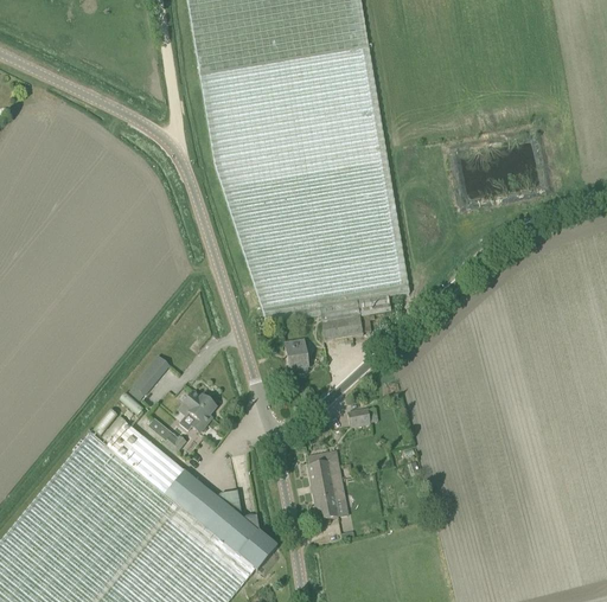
[(315,313),(319,339),(370,331),(369,318),(377,312),(388,309),(385,294),(406,290),(402,268),(403,266),(396,270),(389,271),(390,279),(383,280),(379,286),(364,280),(360,275),(351,276),(346,270),(340,275),(340,276),(336,281),(337,289),(331,290),(324,295),(326,305),(320,302),(317,298),(308,299),(307,302),(299,303),(301,315),(315,313)]
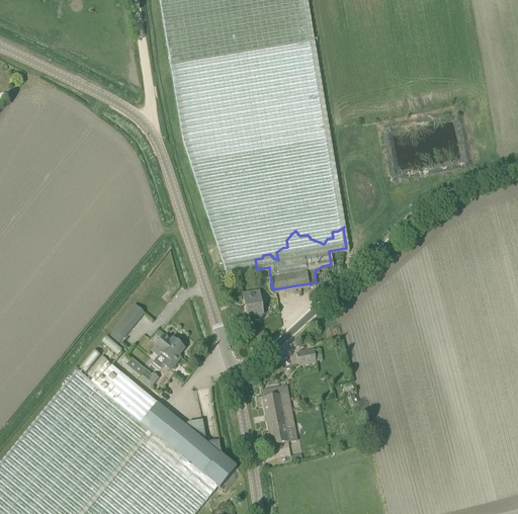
[(262,312),(259,288),(243,291),(246,315),(254,314),(254,316),(256,318),(261,317),(262,315),(262,312)]
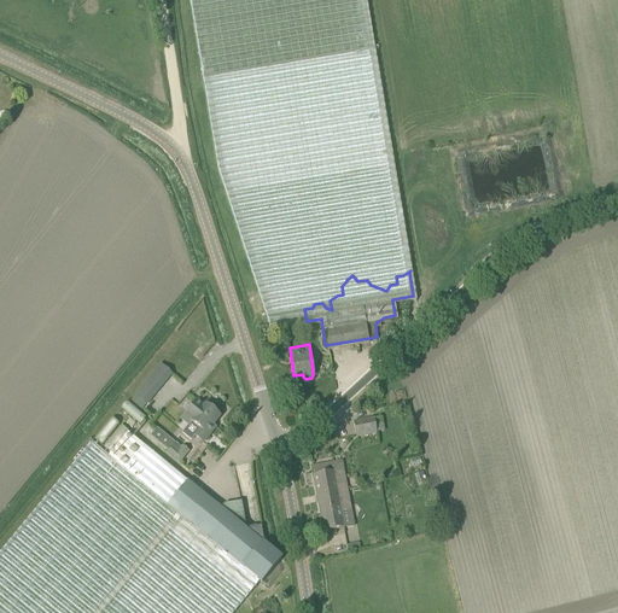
[(135,391),(146,401),(158,385),(147,377),(135,391)]
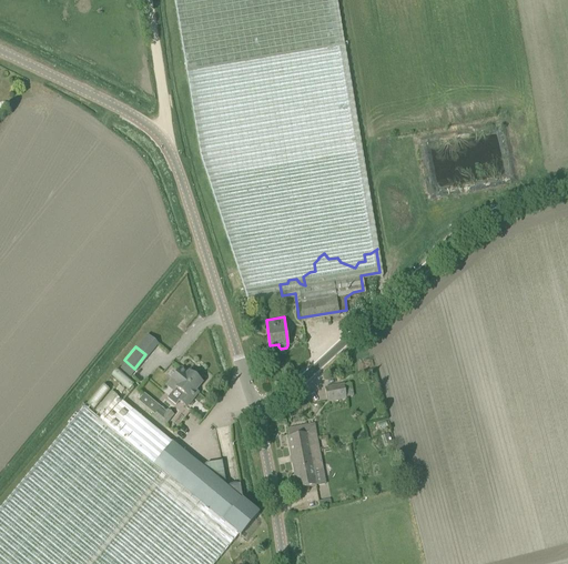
[(181,365),(171,376),(178,382),(168,394),(175,402),(179,398),(185,403),(198,390),(195,388),(202,380),(189,369),(188,371),(181,365)]
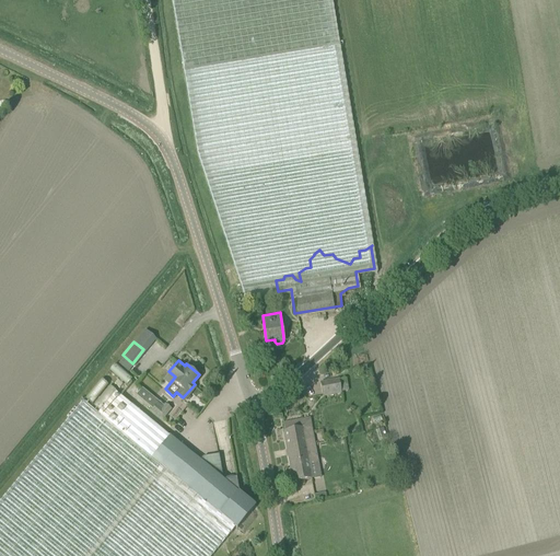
[(338,377),(321,380),(323,393),(340,390),(338,377)]
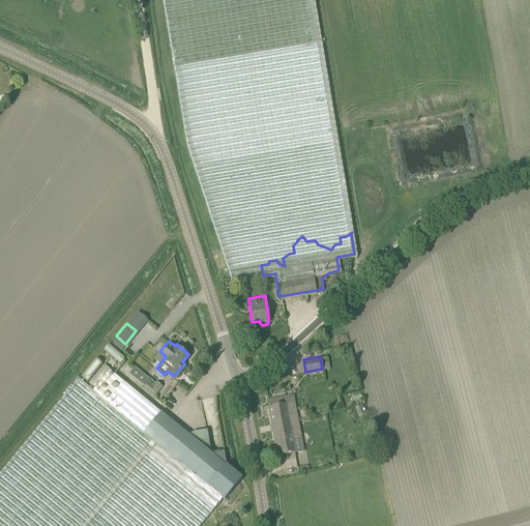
[(211,451),(189,434),(110,369),(93,388),(79,376),(0,470),(0,525),(197,525),(223,495),(224,497),(241,476),(226,463),(224,449),(211,451)]
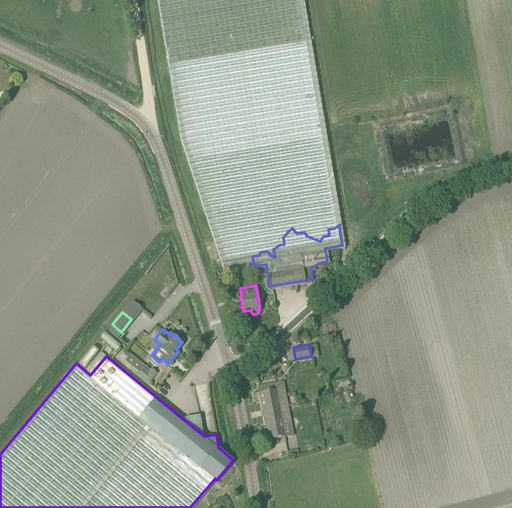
[(149,381),(157,371),(151,366),(150,368),(148,370),(143,367),(139,371),(138,373),(149,381)]
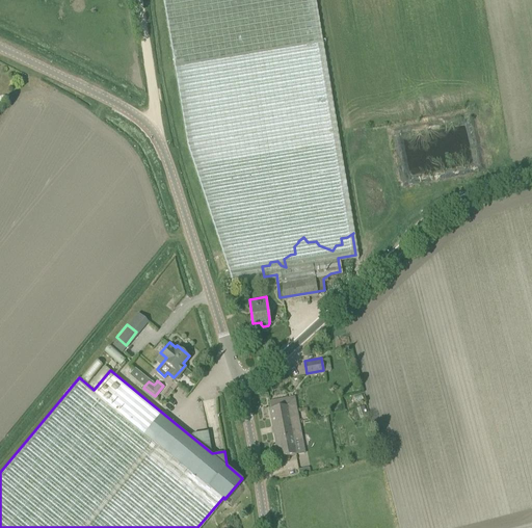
[(303,445),(294,394),(268,399),(270,407),(269,407),(278,454),(296,451),(295,446),(303,445)]
